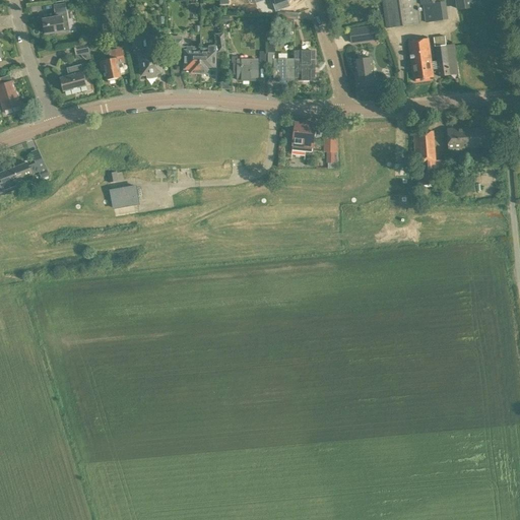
[(273,0),(277,10),(288,6),(286,0),(273,0)]
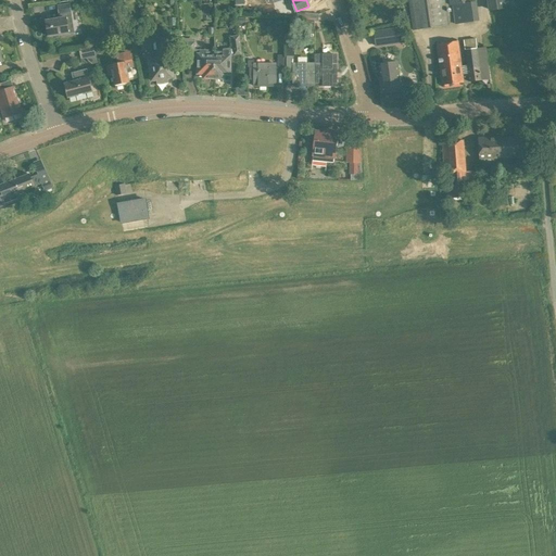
[(443,0),(408,0),(414,30),(447,25),(443,0)]
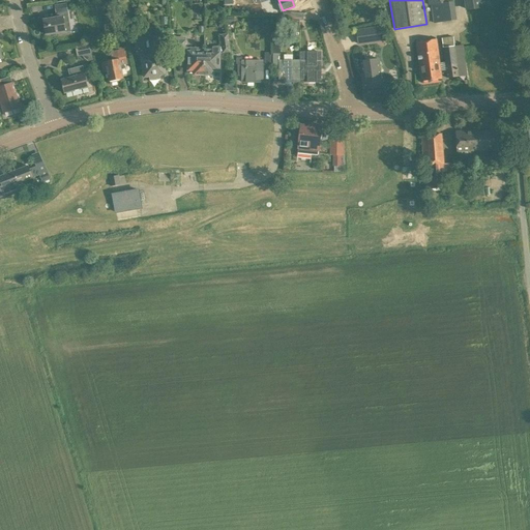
[(432,4),(434,25),(455,22),(452,1),(451,0),(429,0),(430,5),(432,4)]
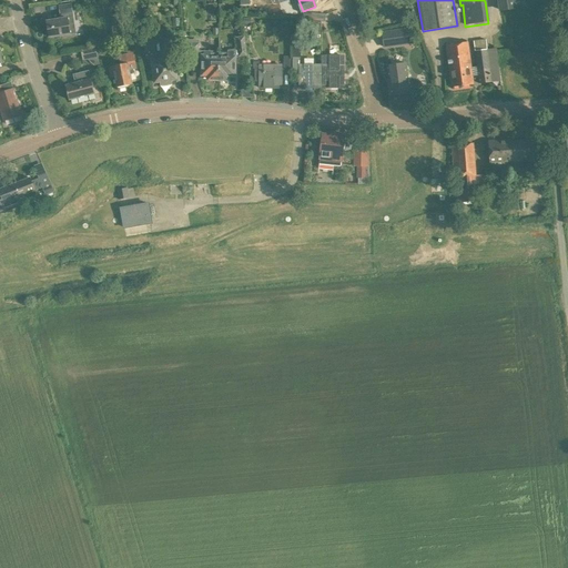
[(524,0),(498,0),(499,10),(525,8),(524,0)]
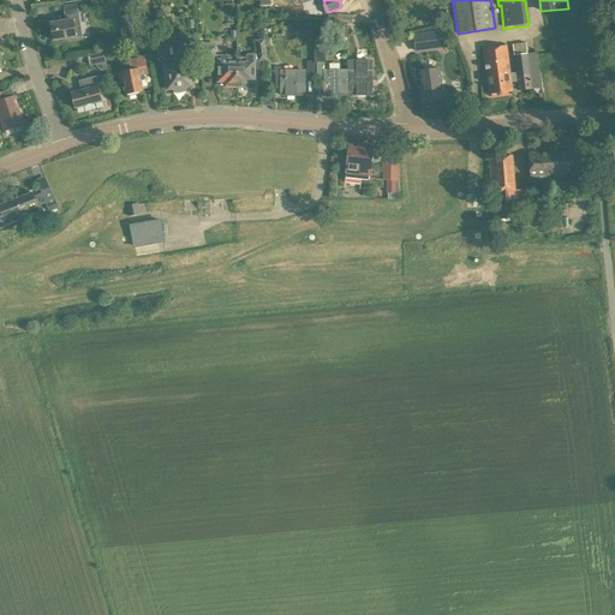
[(52,31),(51,33),(51,37),(53,39),(53,40),(81,36),(78,19),(76,4),(63,6),(65,21),(51,23),(52,31)]
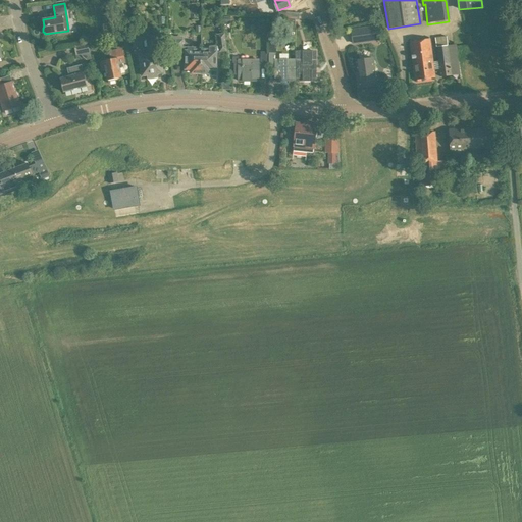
[(374,27),(351,30),(353,43),(376,40),(374,27)]
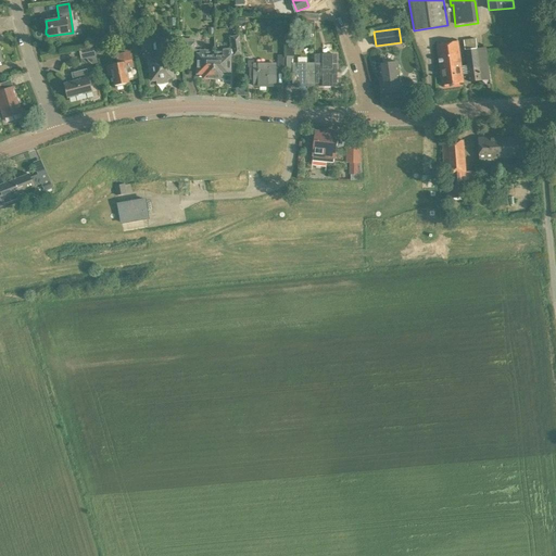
[(159,48),(159,51),(159,58),(148,59),(151,80),(156,80),(158,84),(167,83),(167,78),(173,78),(169,55),(167,57),(167,50),(166,50),(166,48),(173,47),(172,37),(162,38),(163,48),(159,48)]
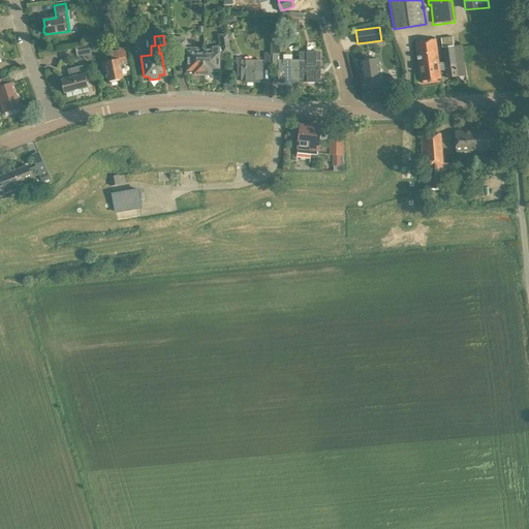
[(204,50),(203,73),(212,74),(212,70),(218,70),(218,54),(223,53),(230,52),(227,35),(220,36),(222,49),(212,49),(212,50),(204,50)]
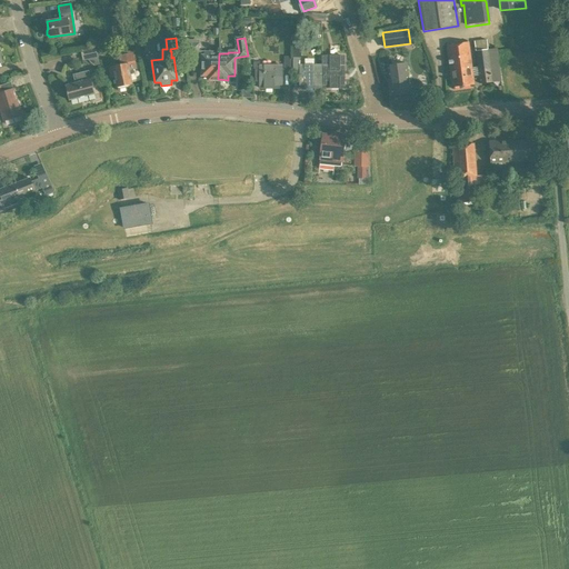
[(198,40),(182,40),(185,61),(196,61),(196,57),(202,57),(202,75),(208,75),(208,79),(218,79),(219,53),(210,52),(210,51),(199,51),(198,40)]
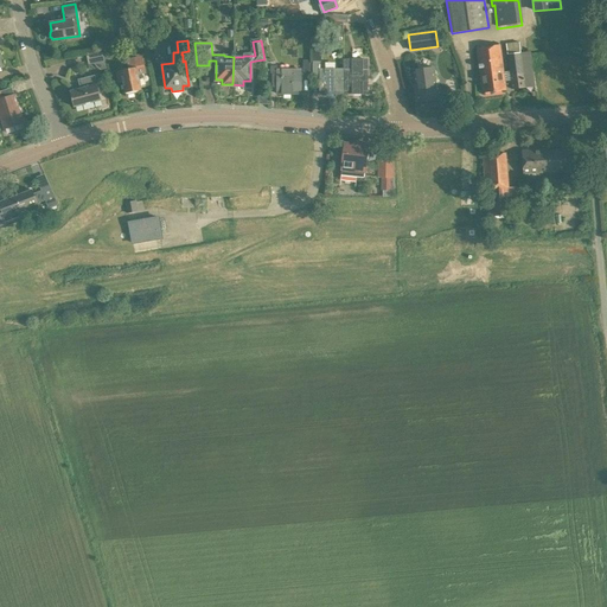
[(506,44),(510,71),(503,72),(499,45),(477,48),(483,94),(505,90),(504,81),(511,80),(512,89),(535,87),(530,52),(521,53),(519,43),(506,44)]
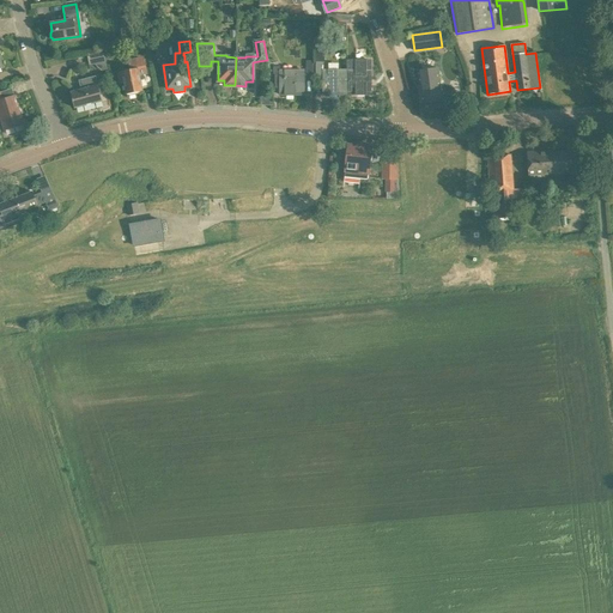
[(347,95),(346,71),(323,71),(323,61),(325,61),(325,50),(316,50),(316,61),(316,76),(323,76),(323,95),(347,95)]
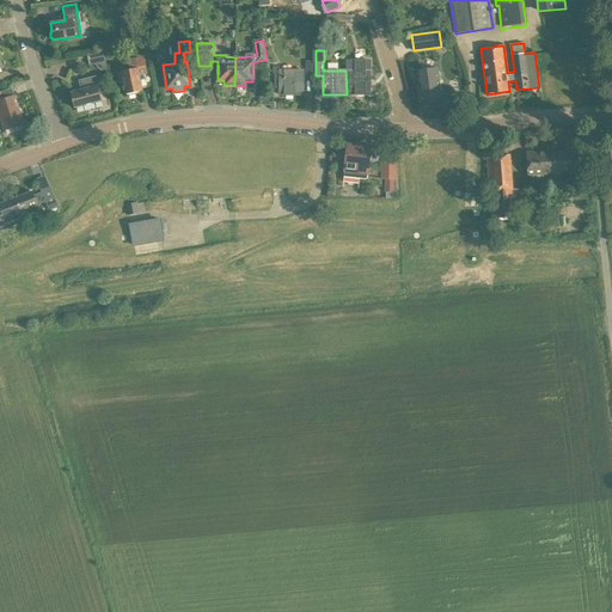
[(87,55),(89,63),(104,61),(103,53),(87,55)]
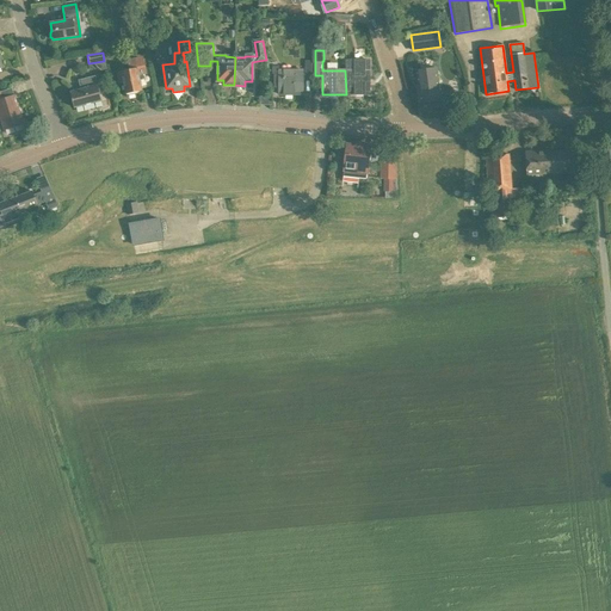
[(127,60),(129,71),(117,73),(118,82),(123,82),(125,93),(128,93),(129,93),(133,93),(134,92),(141,90),(141,88),(152,86),(147,67),(144,67),(142,55),(136,56),(136,59),(127,60)]
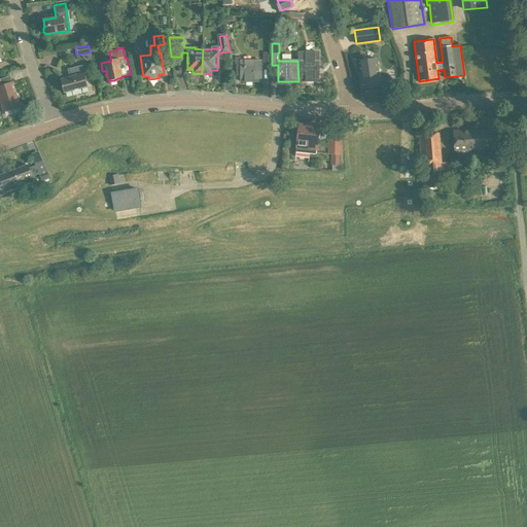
[(313,61),(297,61),(299,81),(318,81),(318,55),(313,55),(313,61)]
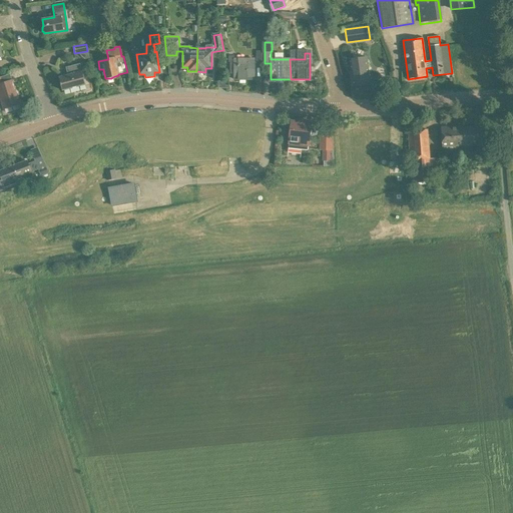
[(230,70),(232,72),(233,72),(233,79),(254,79),(254,59),(234,59),(234,56),(228,56),(228,62),(230,62),(230,70)]
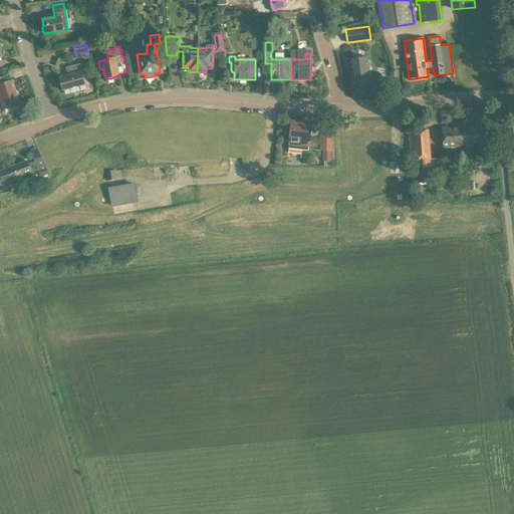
[(349,59),(353,86),(370,83),(366,57),(349,59)]
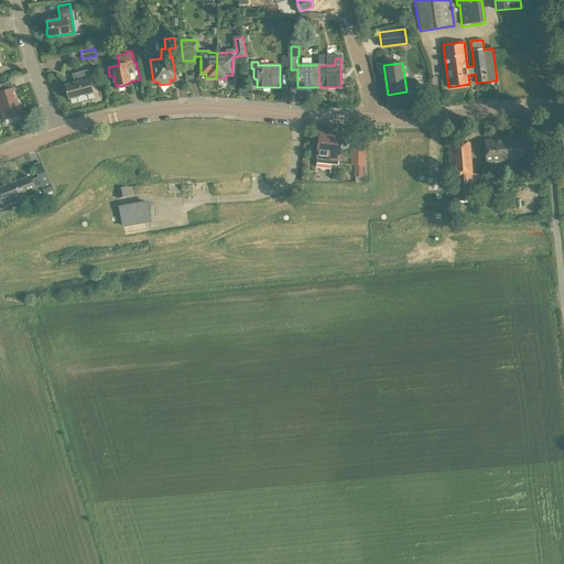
[(64,85),(68,99),(94,93),(88,73),(73,77),(74,83),(64,85)]
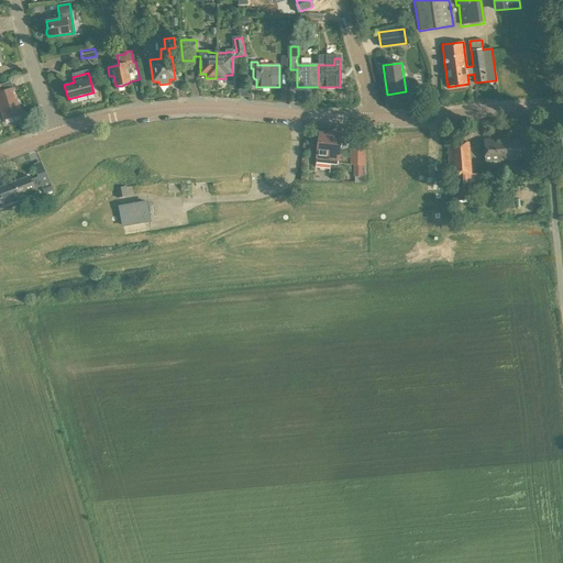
[(0,110),(3,119),(21,113),(13,88),(2,91),(0,85),(0,84),(0,110)]
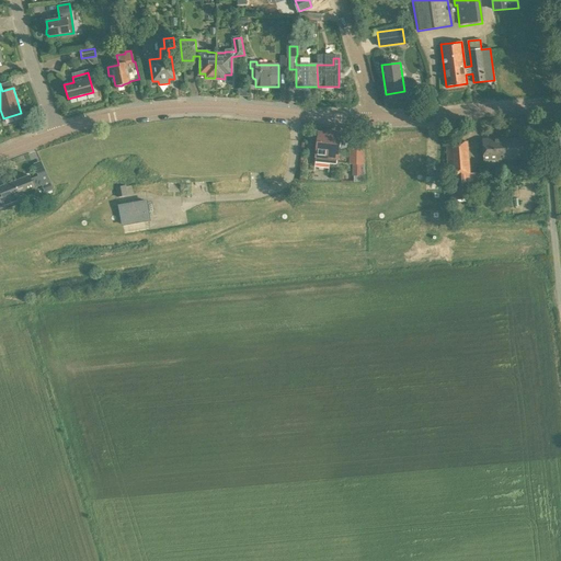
[(317,142),(315,162),(336,164),(339,145),(340,134),(329,133),(329,134),(318,133),(317,142)]
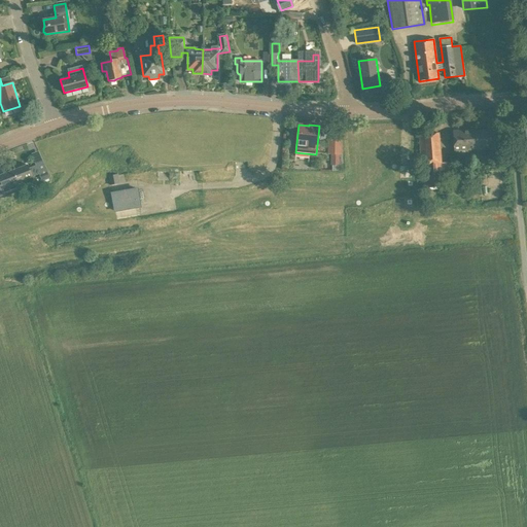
[(453,131),(454,151),(492,148),(491,139),(491,130),(477,131),(477,129),(453,131)]
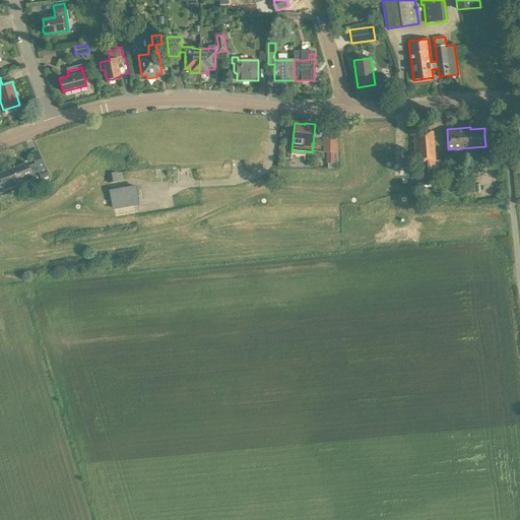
[(433,130),(413,131),(416,184),(435,183),(434,159),(433,130)]
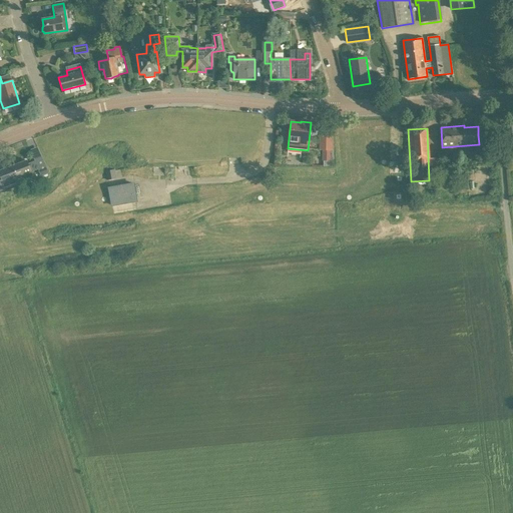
[(320,136),(320,150),(322,150),(322,160),(330,160),(330,150),(332,150),(332,136),(320,136)]
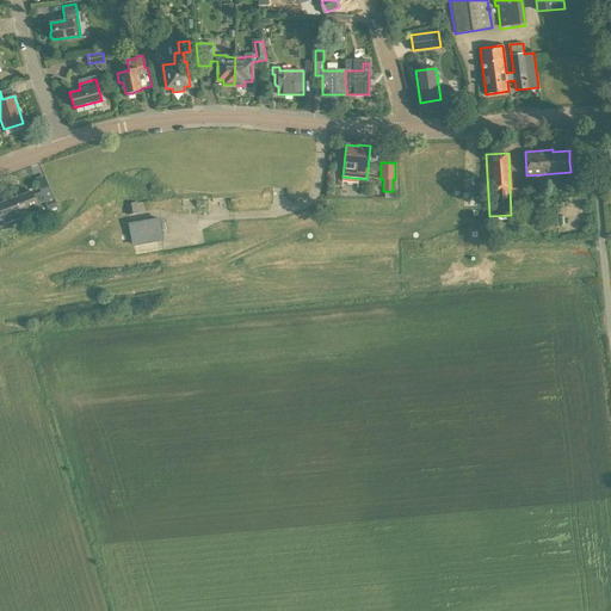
[(16,197),(14,198),(22,215),(30,211),(29,208),(45,201),(49,209),(59,205),(50,187),(42,190),(42,192),(34,196),(32,191),(23,195),(22,193),(17,196),(16,197)]
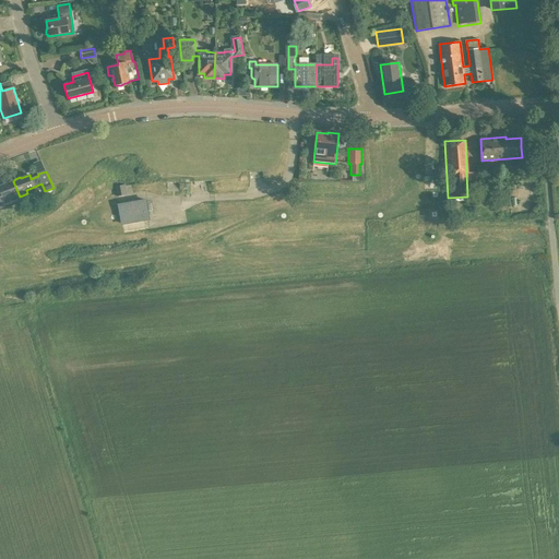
[(20,197),(13,181),(11,180),(7,181),(6,183),(0,186),(0,206),(21,199),(20,197)]
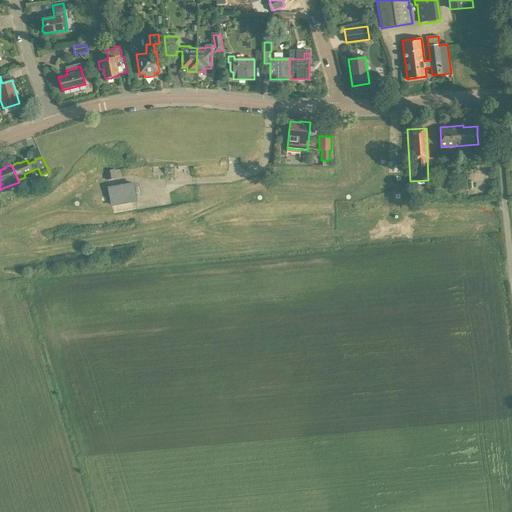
[(105,171),(107,181),(116,180),(114,170),(105,171)]
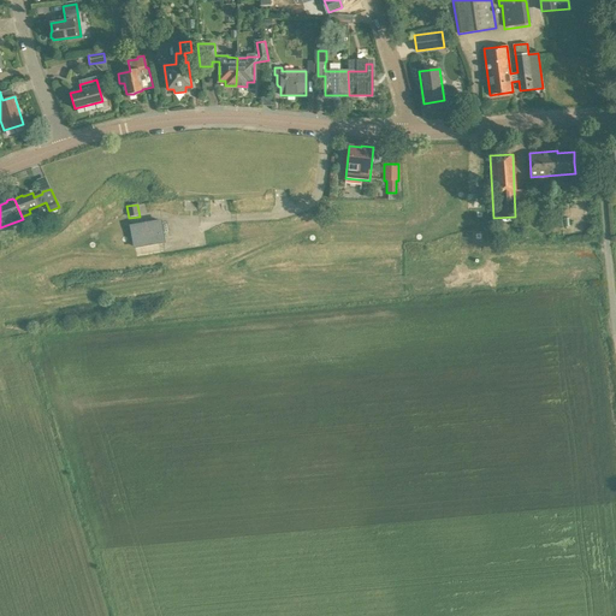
[(131,226),(135,247),(164,242),(160,220),(131,226)]
